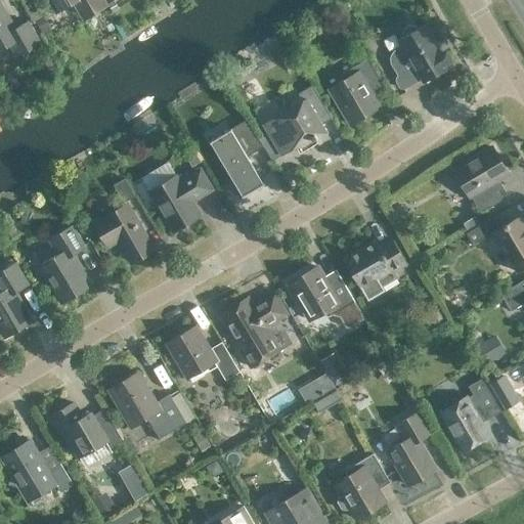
[(86,18),(108,5),(104,0),(49,0),(57,12),(72,4),(78,5),(86,18)]
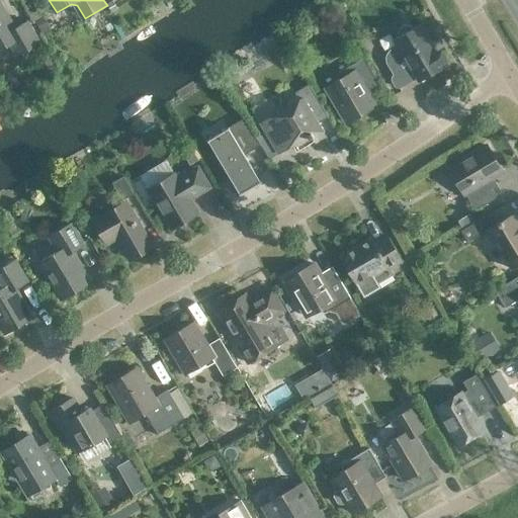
[(112,0),(106,4),(111,12),(117,9),(112,0)]
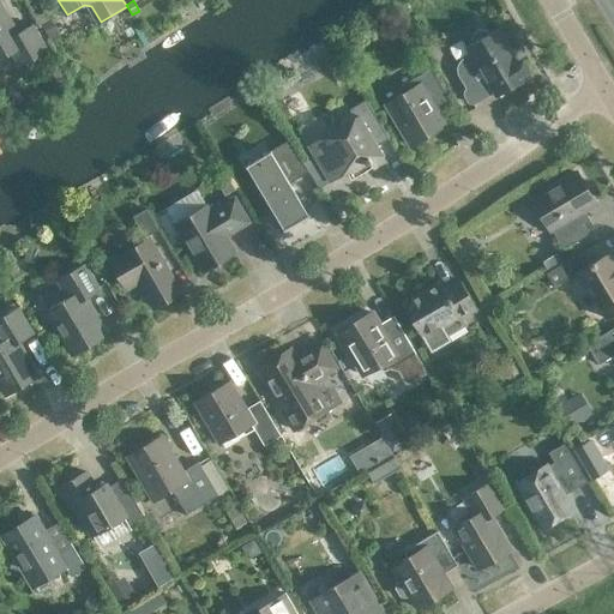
[(17,35),(0,5),(0,59),(12,52),(20,67),(47,52),(32,25),(17,35)]
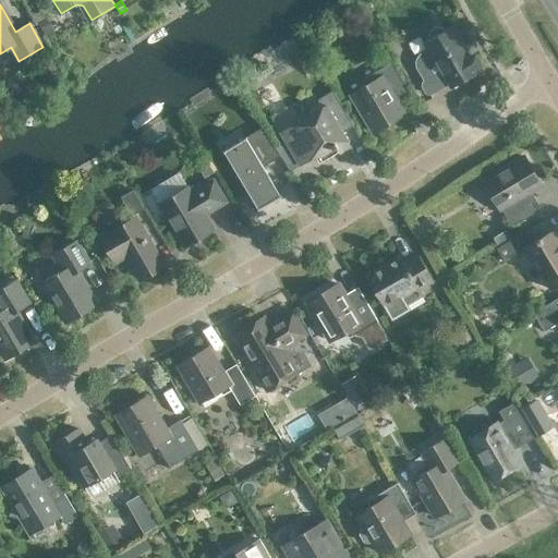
[(48,19),(39,23),(46,34),(55,29),(48,19)]
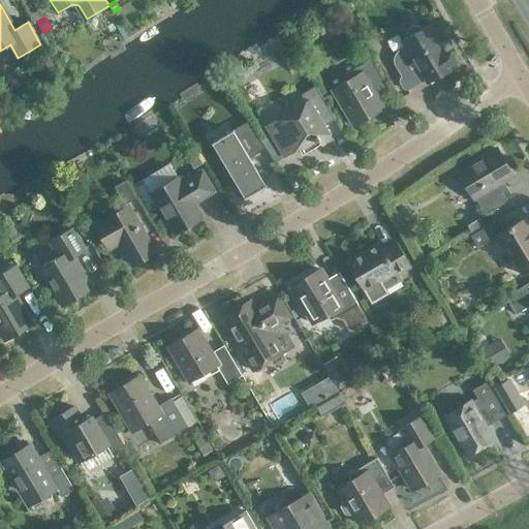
[(402,41),(406,49),(400,52),(396,56),(395,60),(396,65),(402,76),(401,78),(401,79),(400,80),(400,82),(400,83),(400,84),(402,87),(403,88),(404,89),(406,89),(408,89),(409,89),(425,80),(427,84),(437,78),(442,79),(443,74),(454,68),(452,64),(453,64),(454,63),(454,62),(455,61),(455,60),(455,58),(455,56),(454,55),(452,53),(450,53),(448,52),(446,53),(444,53),(440,47),(442,44),(430,24),(422,29),(421,28),(419,27),(417,26),(416,26),(414,25),(413,26),(411,26),(410,27),(408,29),(407,31),(407,32),(407,34),(407,35),(408,36),(408,37),(402,41)]
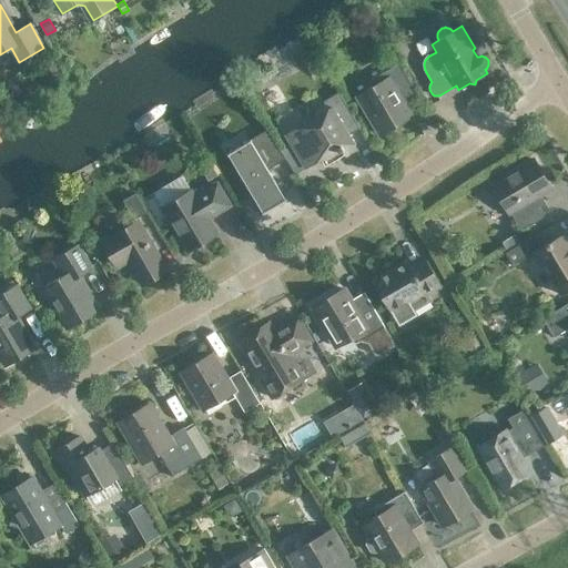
[(49,67),(47,71),(49,77),(59,72),(54,63),(49,67)]
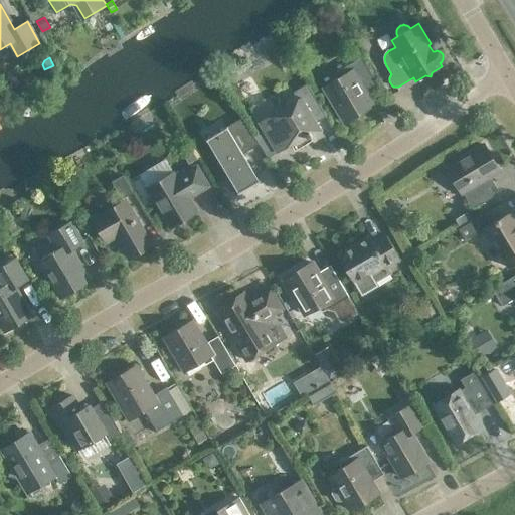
[(366,87),(375,80),(361,57),(339,70),(338,75),(340,78),(324,88),(345,122),(373,105),(365,91),(366,87)]
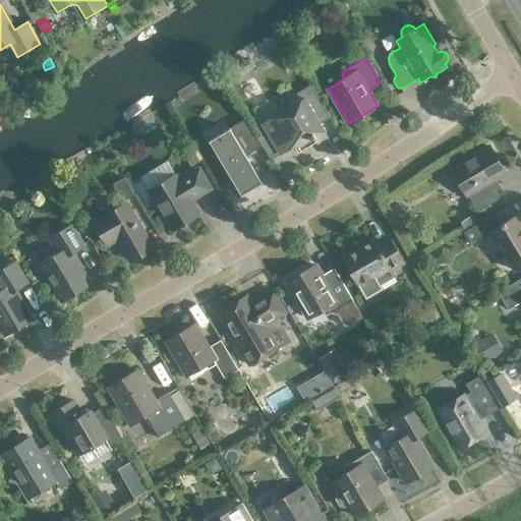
[(332,146),(320,123),(330,117),(310,84),(297,93),(301,100),(262,123),(280,155),(294,146),(298,152),(317,140),(316,138),(324,134),(331,147),(332,146)]
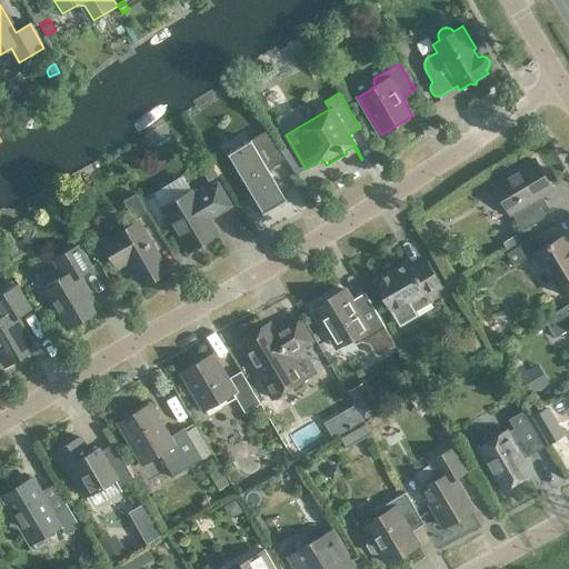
[(229,155),(253,197),(251,210),(256,210),(260,209),(262,212),(263,213),(287,200),(286,198),(286,199),(282,193),(286,190),(276,183),(268,169),(286,159),(268,130),(228,153),(229,156),(229,155)]
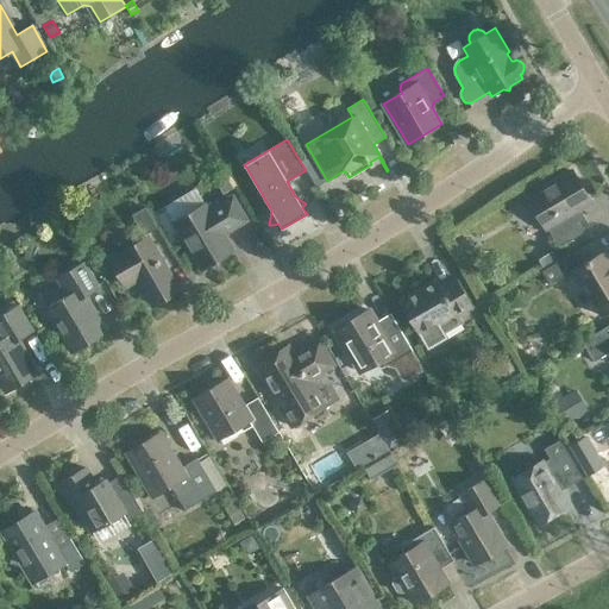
[(224,170),(214,176),(225,194),(234,188),(224,170)]
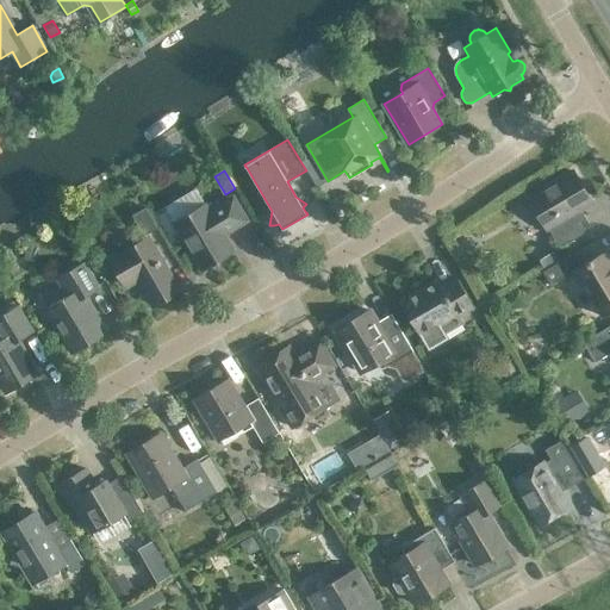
[(573,172),(528,198),(547,229),(549,228),(553,234),(552,235),(559,248),(592,229),(584,215),(582,217),(577,211),(592,203),(573,172)]
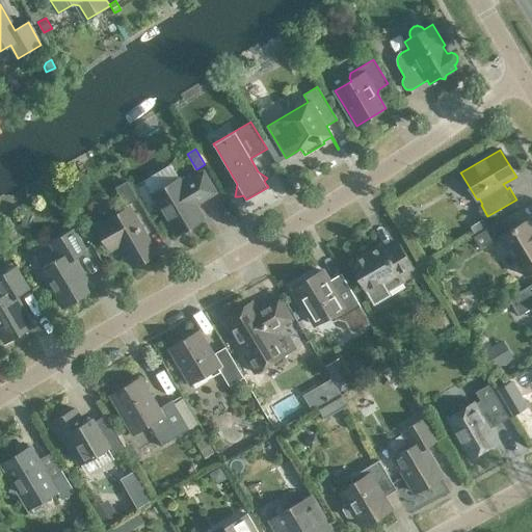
[(182,184),(179,180),(152,195),(176,235),(203,219),(193,204),(198,201),(200,203),(216,193),(203,171),(182,184)]
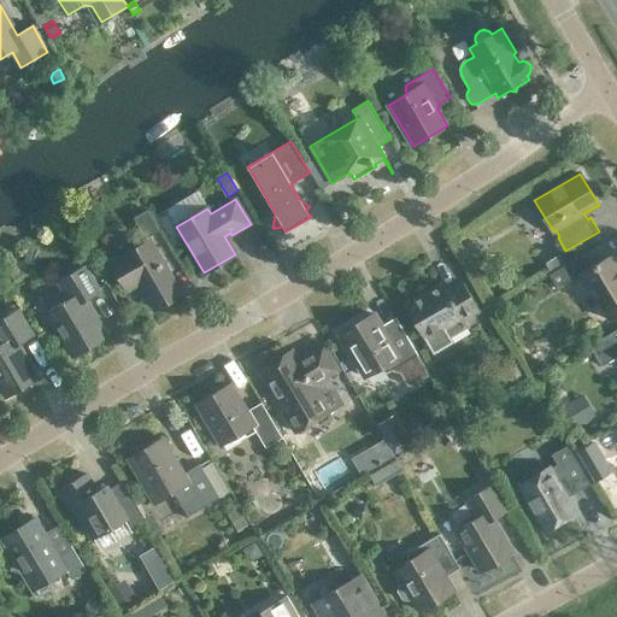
[(147,210),(134,218),(146,239),(159,231),(147,210)]
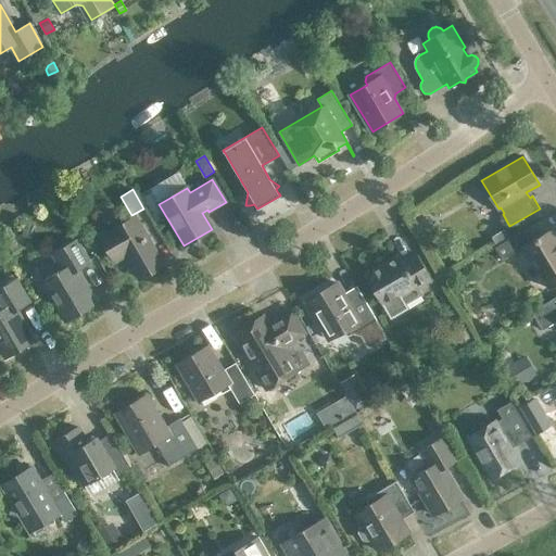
[(126,254),(140,278),(163,265),(135,217),(101,238),(114,261),(126,254)]
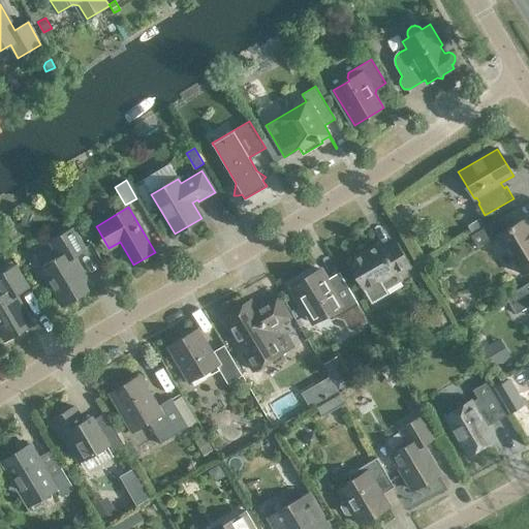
[(480,217),(468,225),(473,235),(487,226),(480,217)]
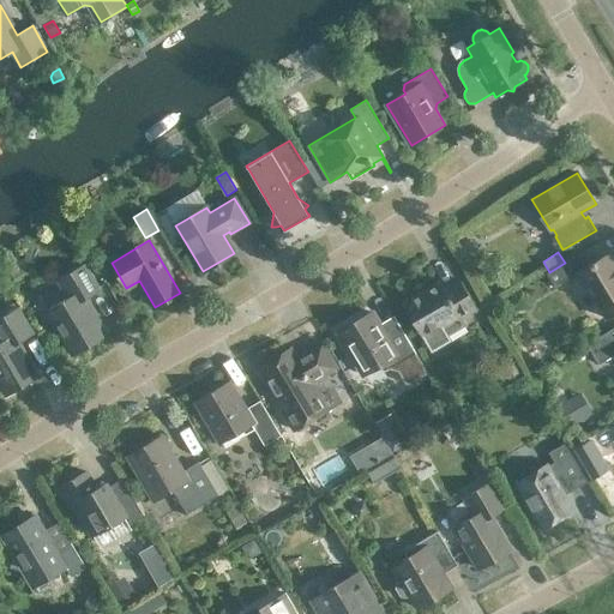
[(589,266),(581,253),(565,263),(549,272),(546,274),(554,287),(578,272),(606,318),(613,313),(613,254),(612,252),(589,266)]
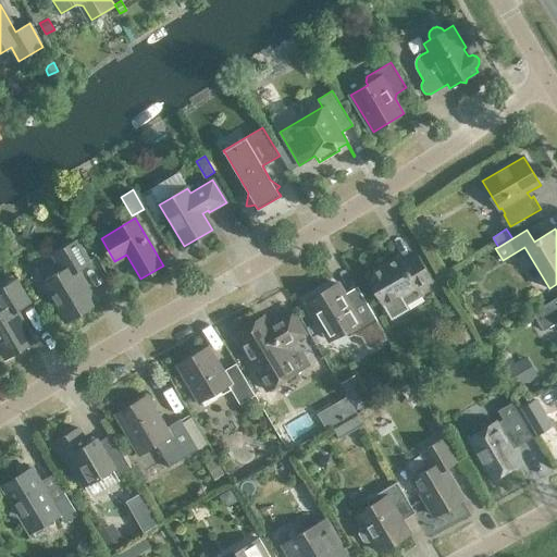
[(90,263),(76,240),(52,255),(62,271),(42,283),(66,322),(96,305),(76,271),(90,263)]
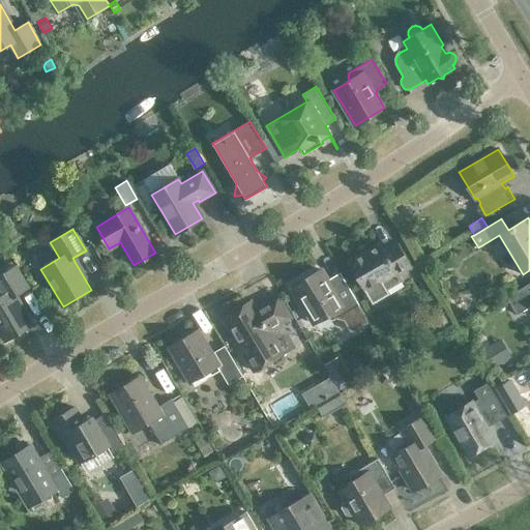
[(380,244),(349,263),(373,303),(388,294),(386,290),(414,273),(395,242),(383,249),(380,244)]
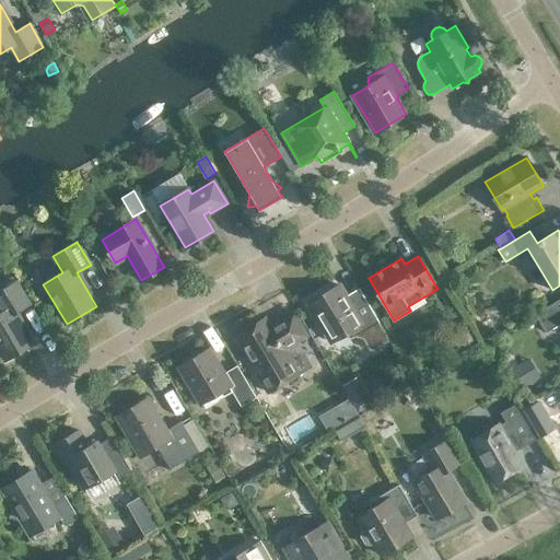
[(30,305),(16,281),(0,290),(0,308),(1,312),(0,313),(0,350),(6,361),(35,343),(16,313),(30,305)]
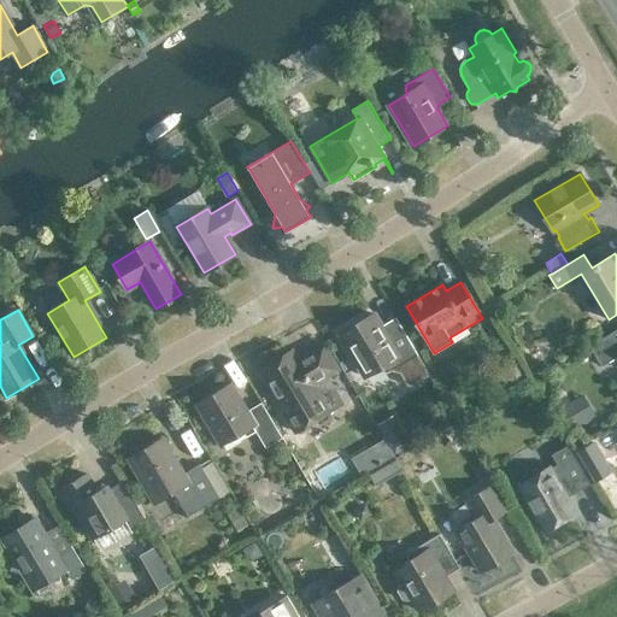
[(430,376),(418,354),(400,323),(388,330),(382,329),(374,315),(340,334),(365,377),(380,369),(382,372),(387,374),(389,371),(399,374),(406,387),(410,387),(430,376)]
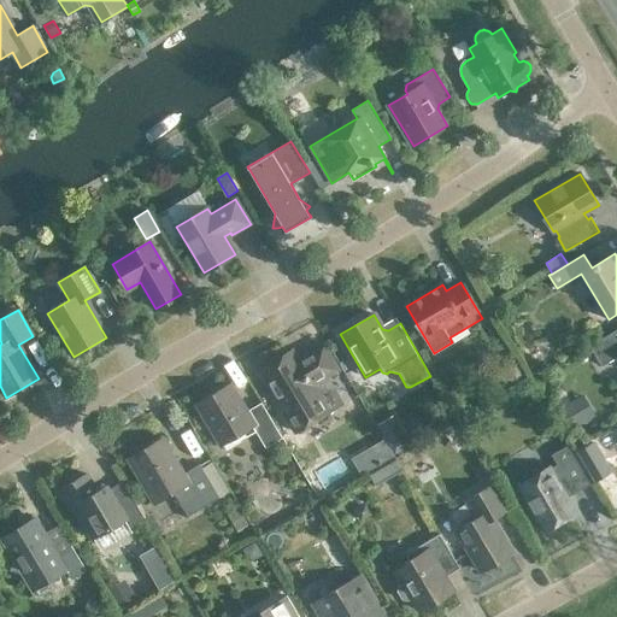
[(616,329),(589,346),(601,366),(616,357),(616,329)]
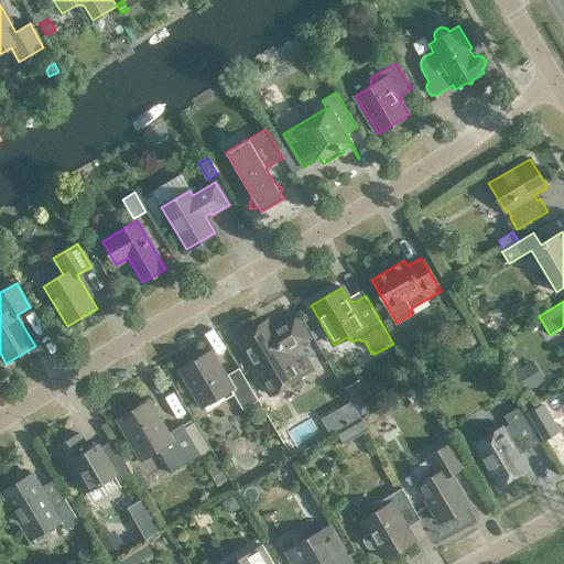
[(237,338),(260,378),(269,393),(300,376),(299,373),(310,366),(297,345),(308,338),(295,315),(272,329),(267,320),(237,338)]
